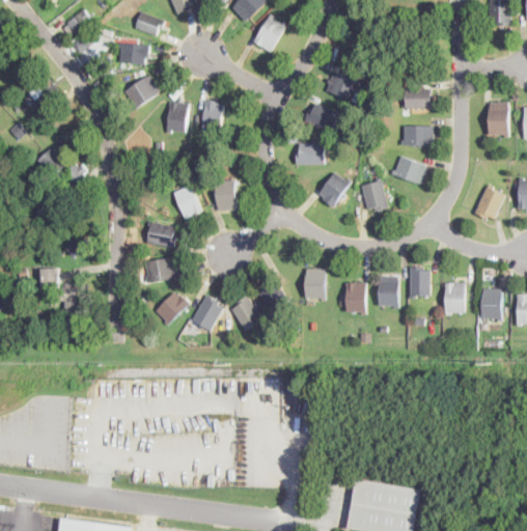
[(190,8),(176,15),(170,0),(194,0),(195,2),(188,5),(190,8)]
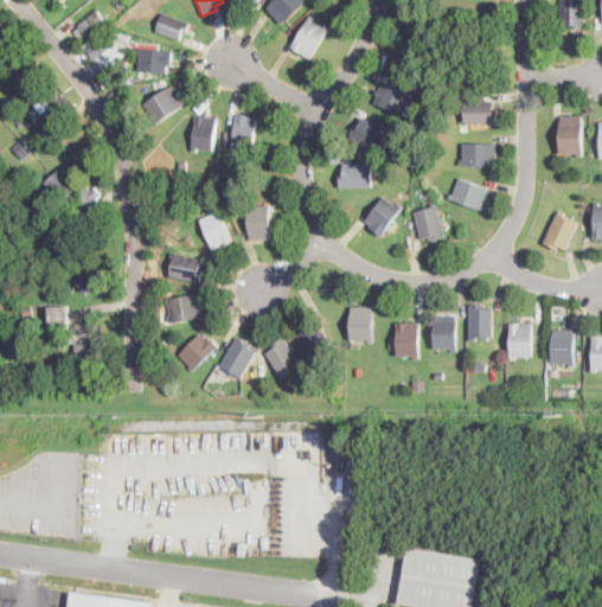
[(303,0),(305,1),(281,25),(264,8),(271,0),(303,0)]
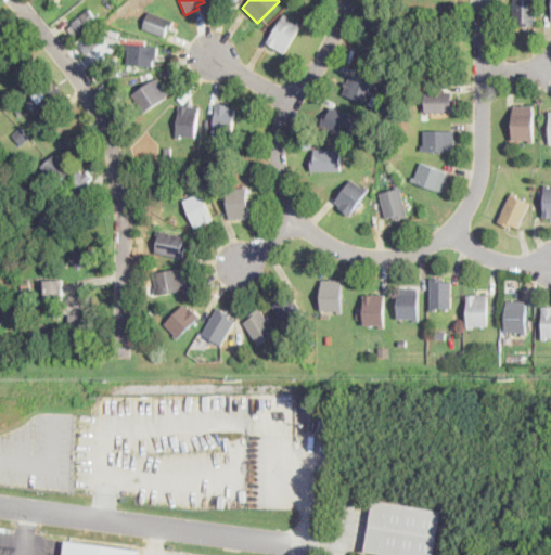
[(533,0),(533,26),(519,26),(519,23),(510,23),(510,0),(533,0)]
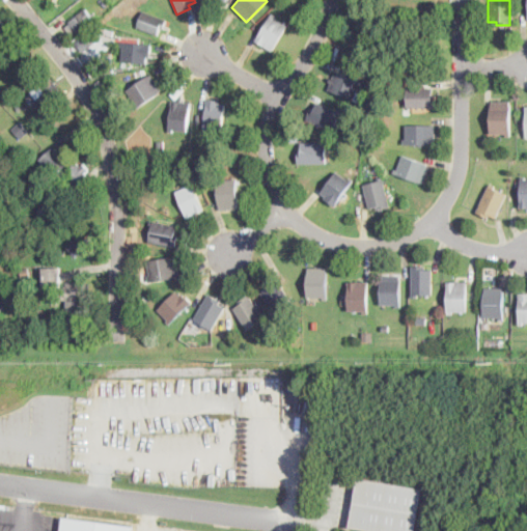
[(89,20),(68,36),(62,28),(67,24),(65,22),(83,8),(90,19),(89,20)]
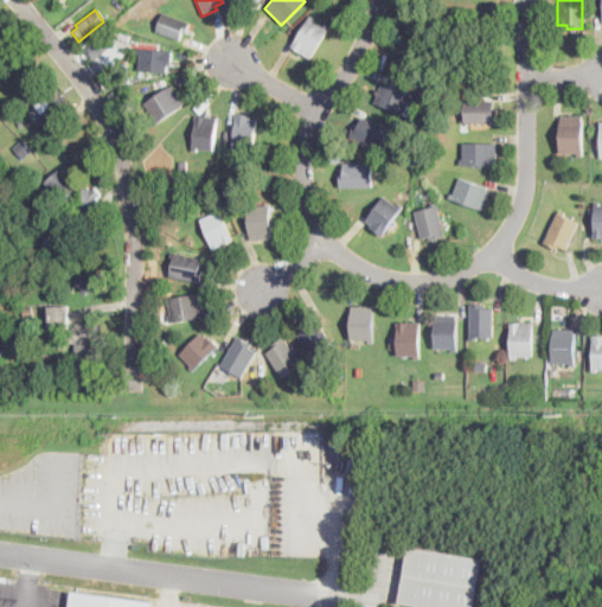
[(187,23),(184,33),(179,32),(177,40),(153,31),(160,13),(187,23)]
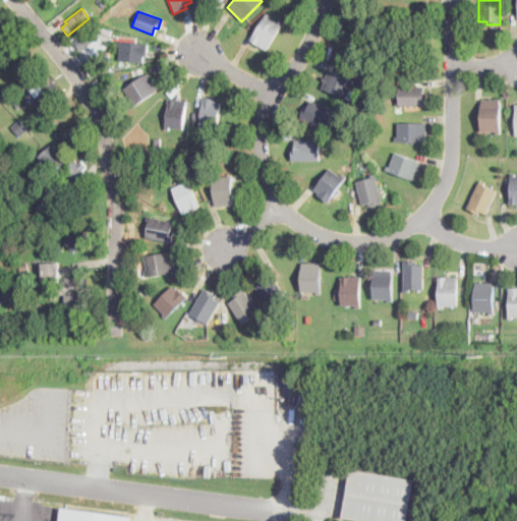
[(280,25),(265,51),(248,41),(248,40),(265,13),(270,16),(268,18),(280,25)]
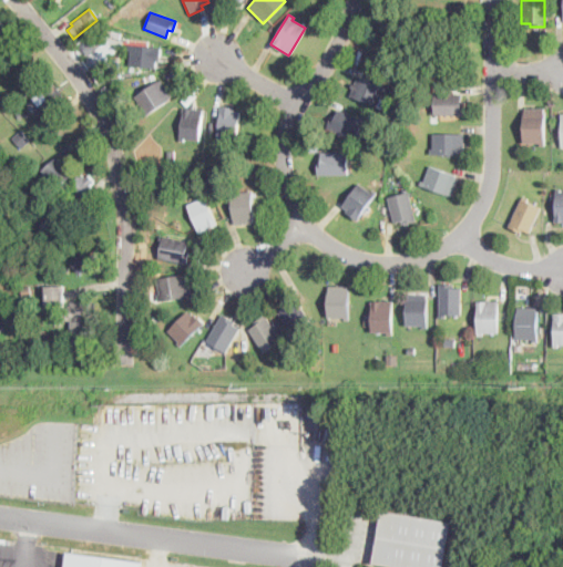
[(121,33),(119,38),(99,31),(100,27),(121,33)]
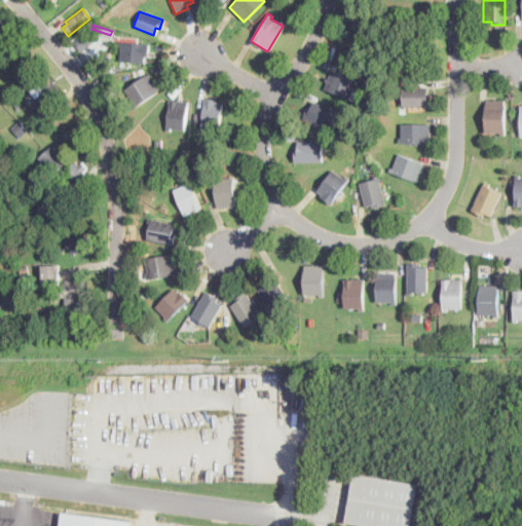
[(97,37),(86,44),(80,35),(90,28),(97,37)]
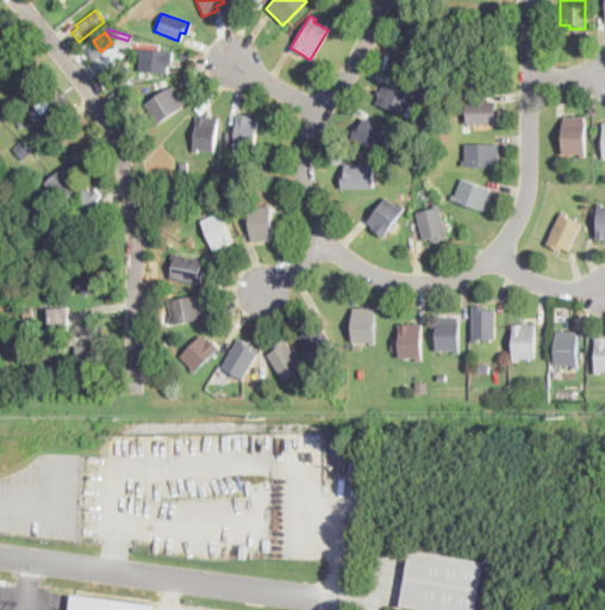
[(172,51),(170,67),(166,66),(166,74),(136,72),(138,55),(135,55),(135,49),(172,51)]
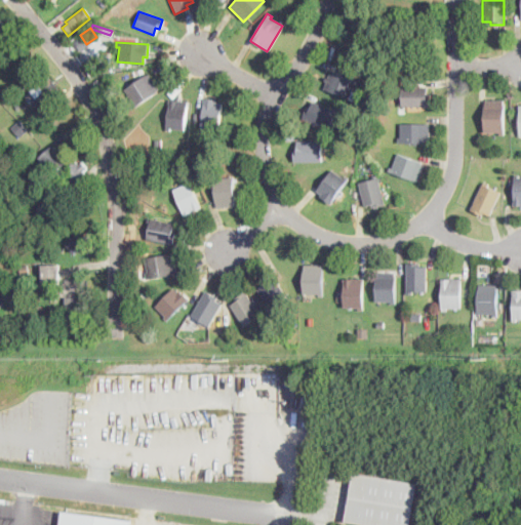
[(329,71),(356,81),(354,85),(352,84),(346,98),(345,98),(321,89),(324,82),(322,81),(324,77),(326,77),(328,71),(329,71)]
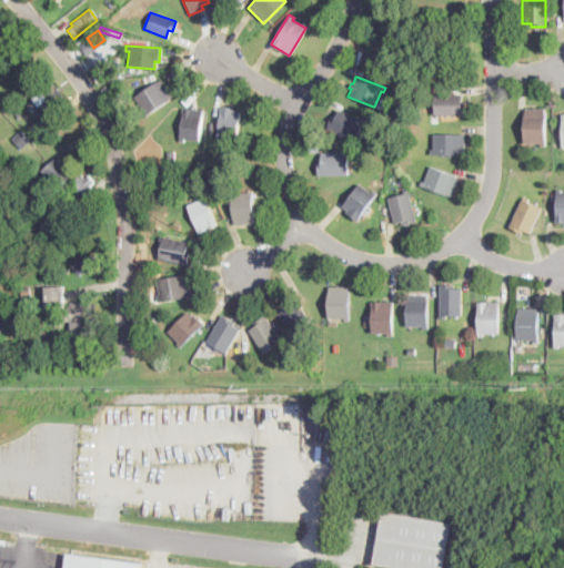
[(171,99),(142,118),(130,99),(159,80),(171,99)]
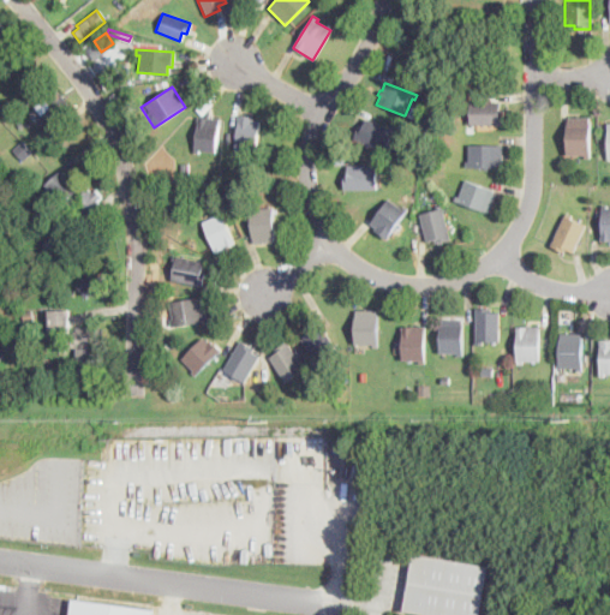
[(66,105),(41,126),(28,111),(53,89),(66,105)]
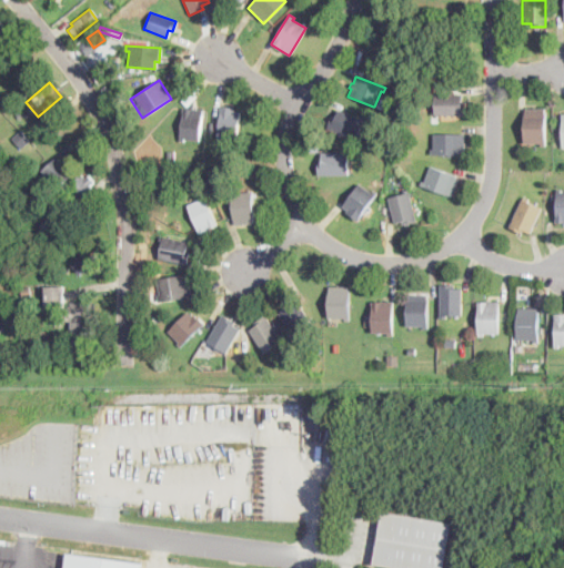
[(185,105),(179,99),(189,89),(194,94),(185,105)]
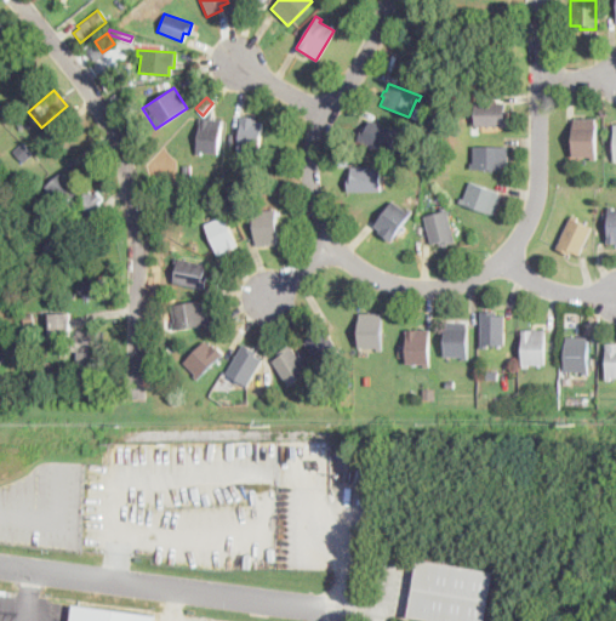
[(502,102),(502,110),(506,110),(506,126),(468,126),(468,120),(472,120),(472,102),(502,102)]
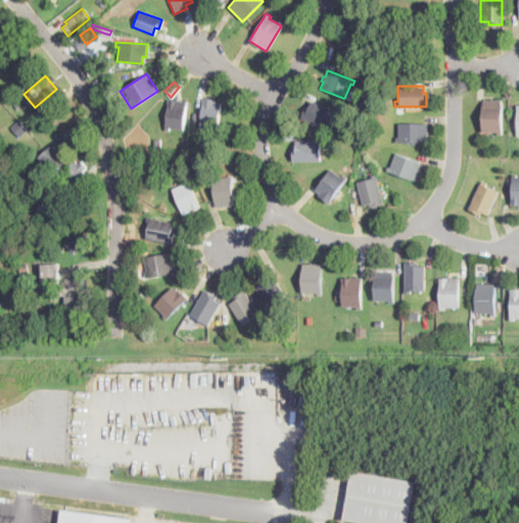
[(219,103),(216,129),(202,127),(201,130),(196,130),(200,98),(214,99),(214,102),(219,103)]
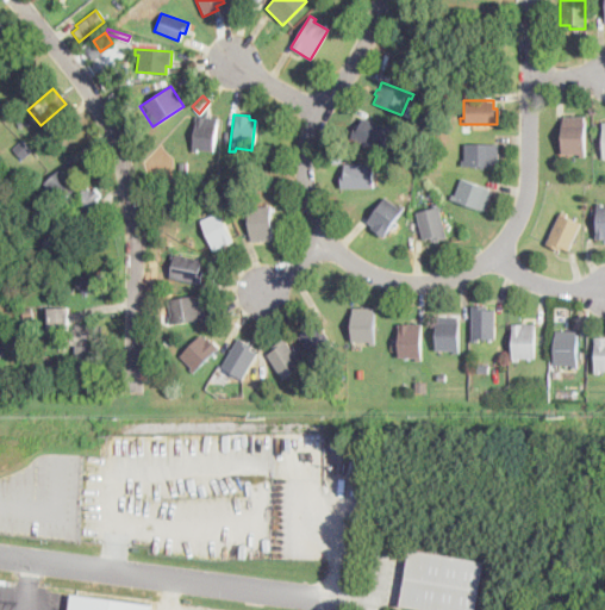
[(216,118),(211,151),(195,149),(194,153),(189,153),(194,116),(216,118)]
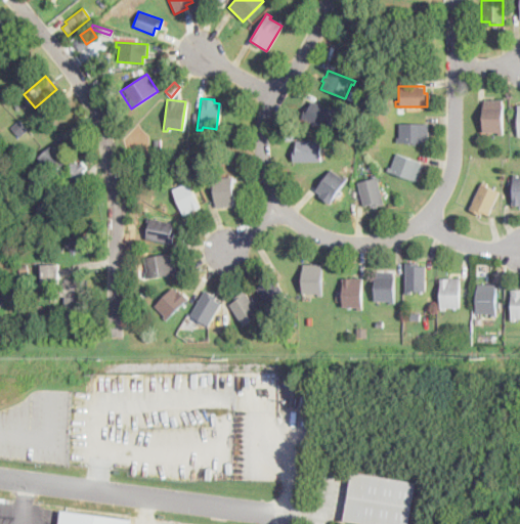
[(501,135),(496,135),(496,132),(481,132),(481,100),(501,100),(501,135)]
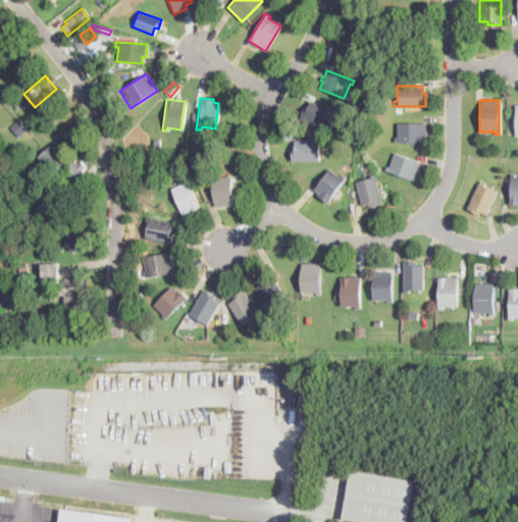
[(308,101),(332,110),(334,111),(332,117),(329,115),(325,128),(323,128),(298,118),(303,106),(306,107),(308,101)]
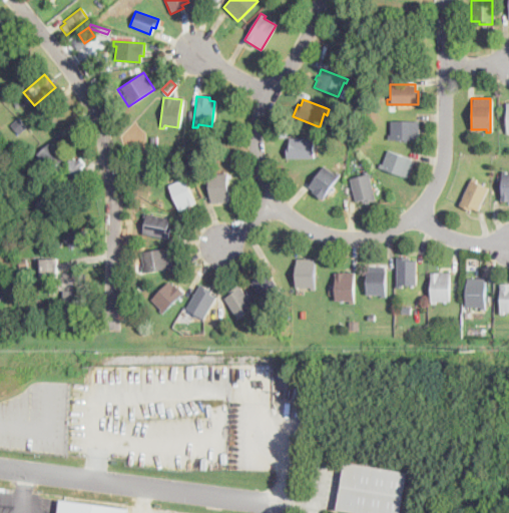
[(19,132),(16,134),(8,125),(16,118),(24,127),(19,132)]
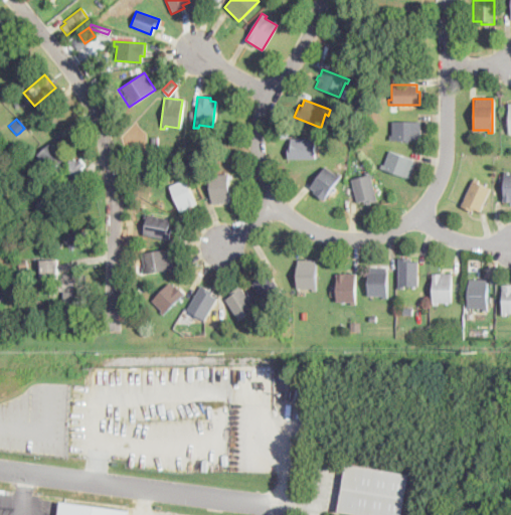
[(391,121),(416,121),(418,121),(418,141),(388,140),(388,135),(390,135),(391,121)]
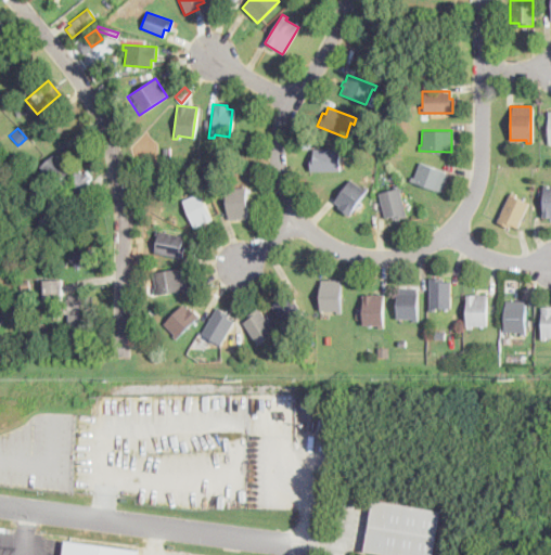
[(168,147),(168,156),(159,156),(159,147),(168,147)]
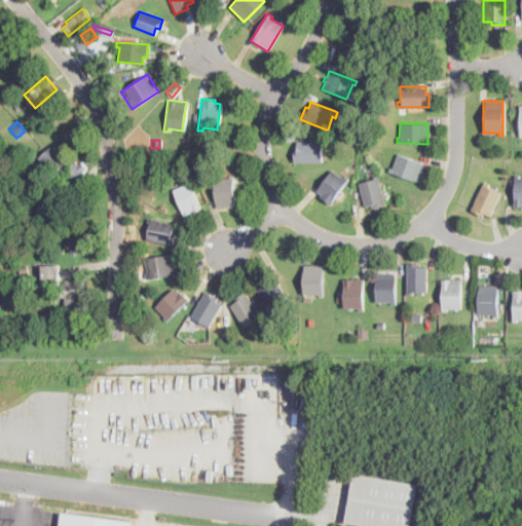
[(321,162),(292,163),(292,149),(295,149),(295,142),(296,142),(322,141),(323,147),(320,147),(321,162)]
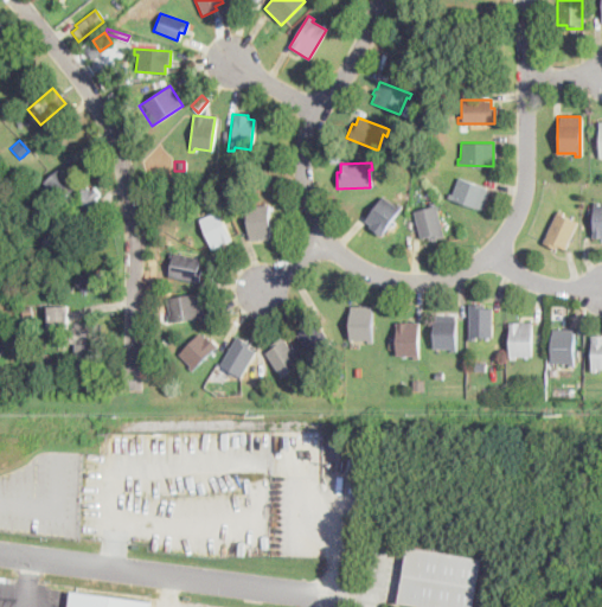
[(58,167),(62,172),(64,168),(69,174),(66,177),(75,187),(58,202),(46,187),(42,192),(37,187),(43,183),(42,181),(58,167)]
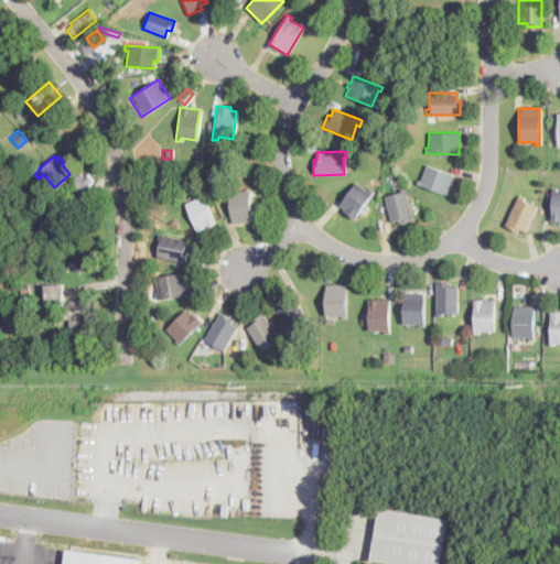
[(453,176),(450,187),(445,196),(415,184),(417,180),(419,181),(424,165),(453,176)]
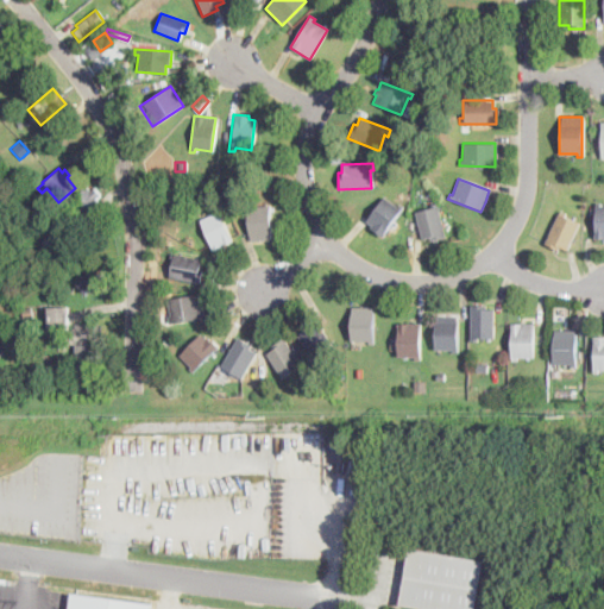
[(85,187),(88,192),(93,188),(99,195),(94,199),(101,207),(87,219),(70,199),(85,187)]
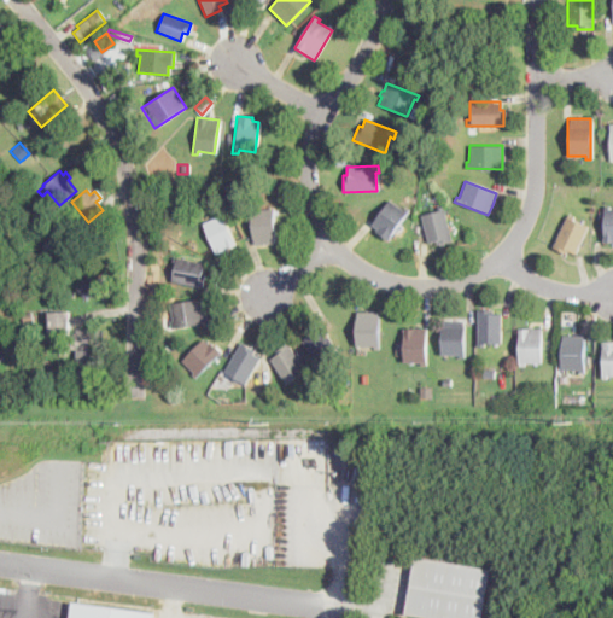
[(387,200),(401,210),(402,208),(407,211),(386,242),(374,232),(375,229),(369,226),(387,200)]
